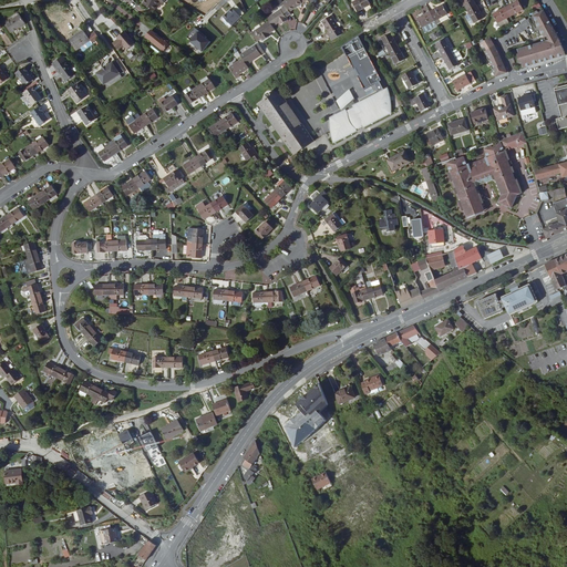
[(288,0),(282,3),(286,8),(289,13),(302,6),(300,2),(302,0),(288,0)]
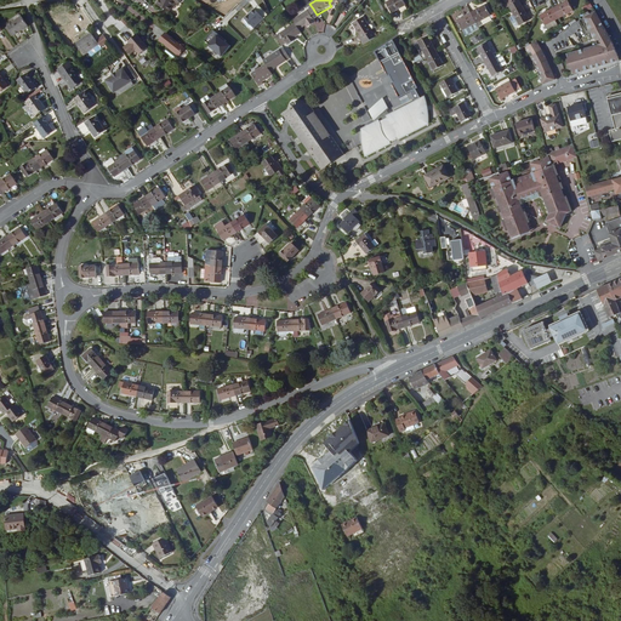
[(391,13),(405,6),(402,0),(391,0),(386,4),(391,13)]
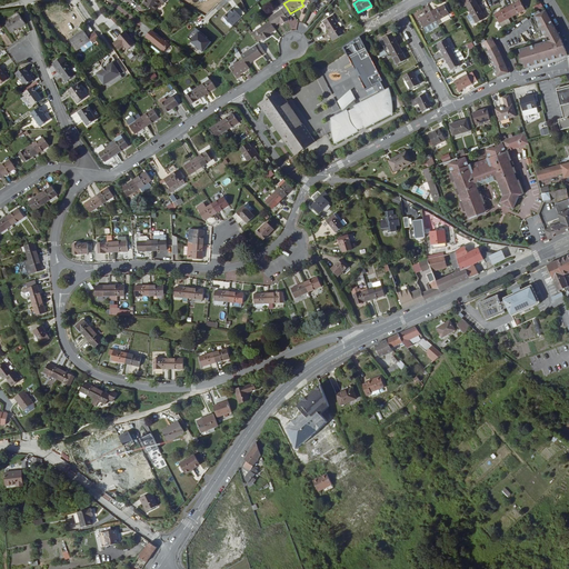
[(473,0),(460,0),(468,11),(477,7),(473,0)]
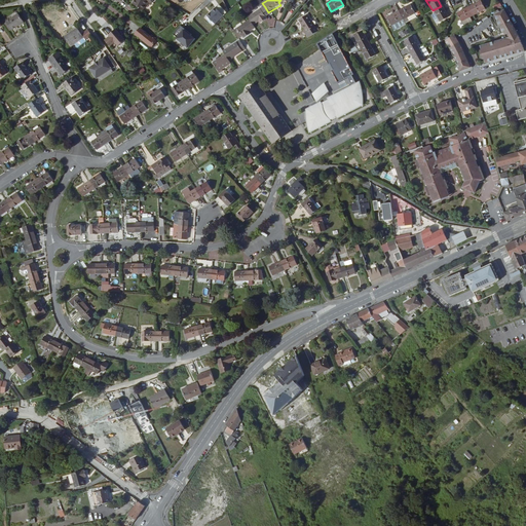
[(312,14),(322,9),(317,1),(312,4),(314,7),(310,9),(312,14)]
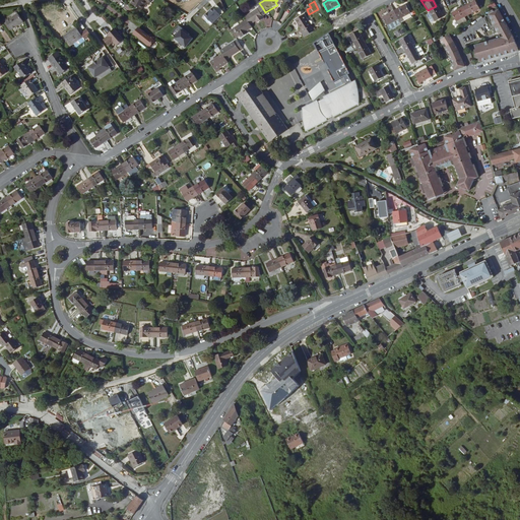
[(468,16),(472,14),(478,11),(479,10),(475,2),(464,8),(468,16)]
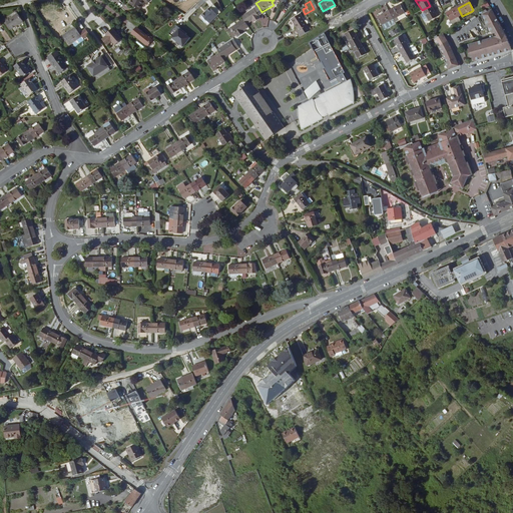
[(386,5),(375,9),(377,14),(388,9),(386,5)]
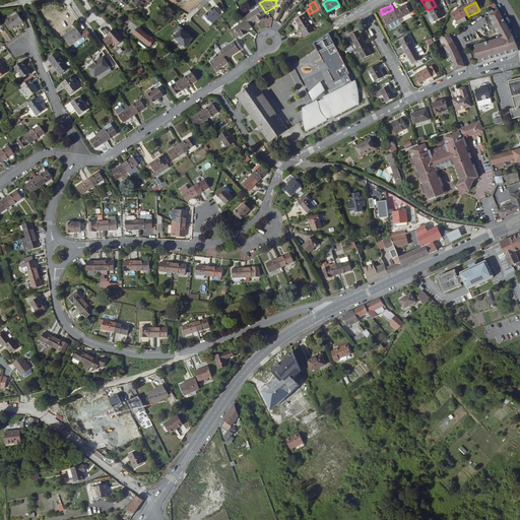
[(442,17),(436,6),(428,10),(429,14),(431,18),(434,22),(442,17)]
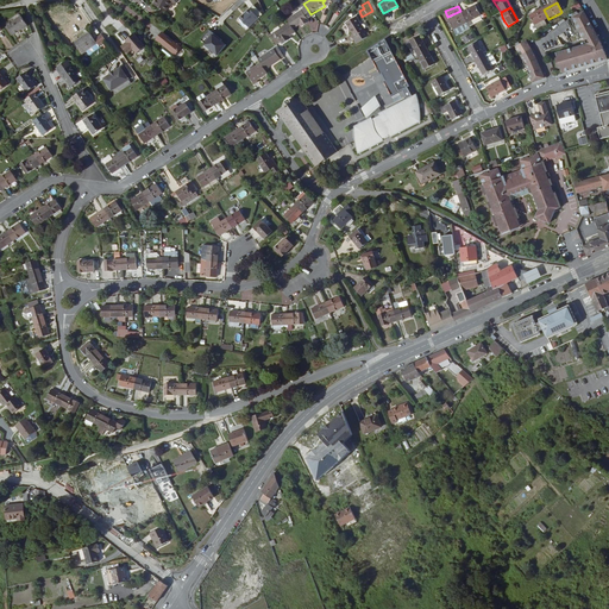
[(287,22),(289,24),(293,30),(299,26),(301,24),(303,26),(308,23),(307,20),(312,17),(311,14),(307,8),(287,22)]
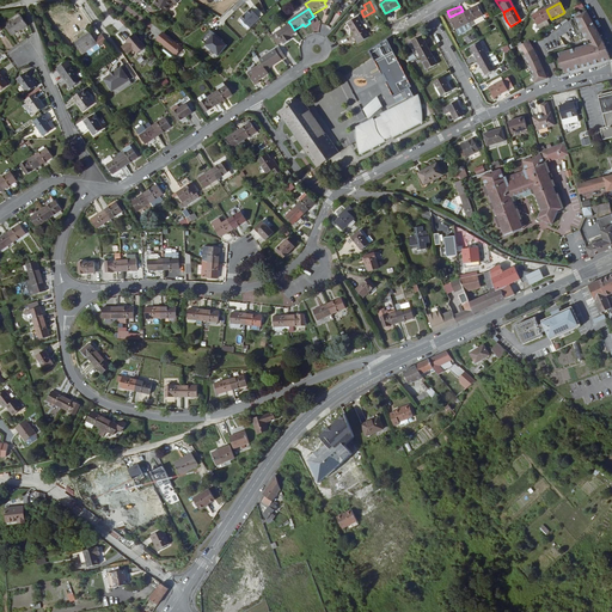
[(477,8),(464,16),(469,25),(483,18),(477,8)]
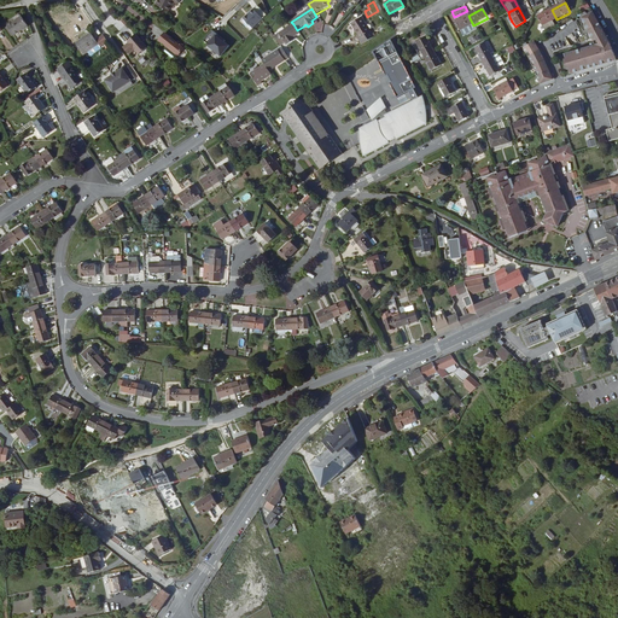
[(242,18),(251,28),(261,19),(252,10),(242,18)]
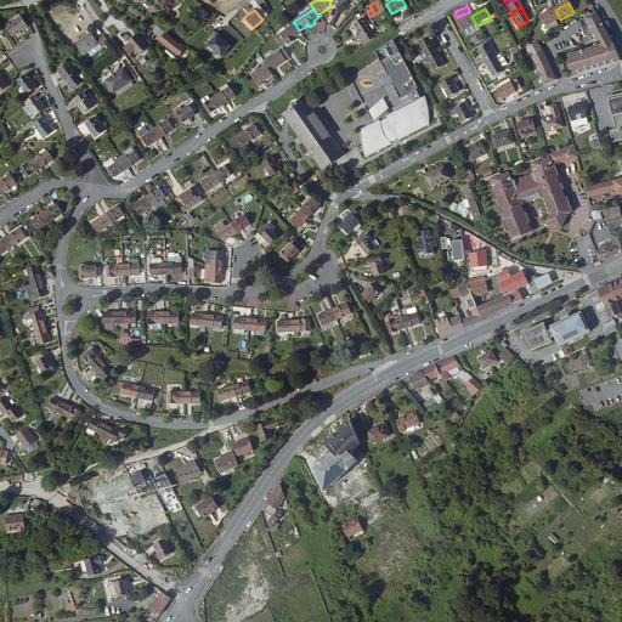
[(557,22),(560,20),(555,10),(541,17),(547,28),(547,27),(557,22)]
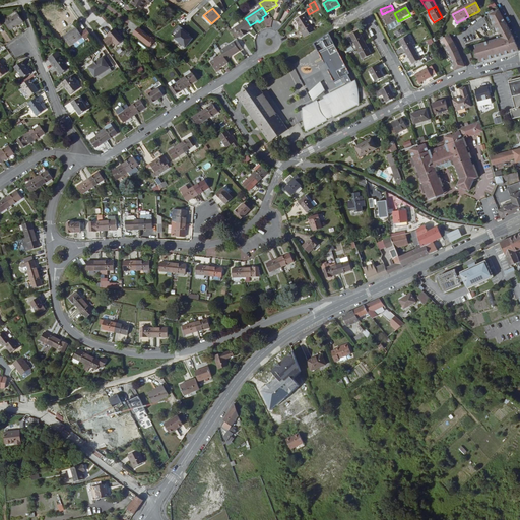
[(398,21),(394,13),(382,19),(387,27),(398,21)]
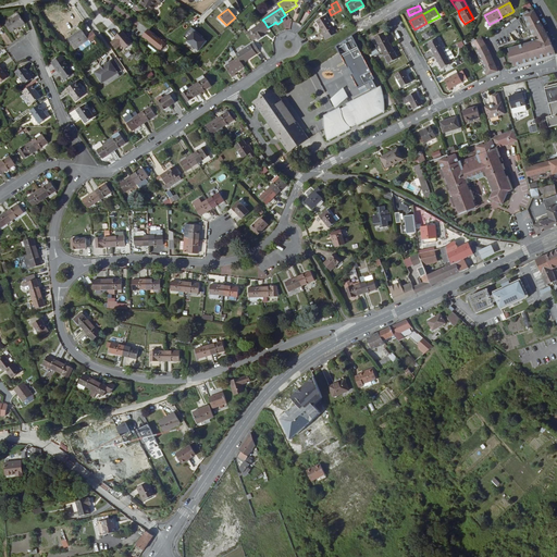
[(25,24),(20,15),(7,23),(12,32),(25,24)]
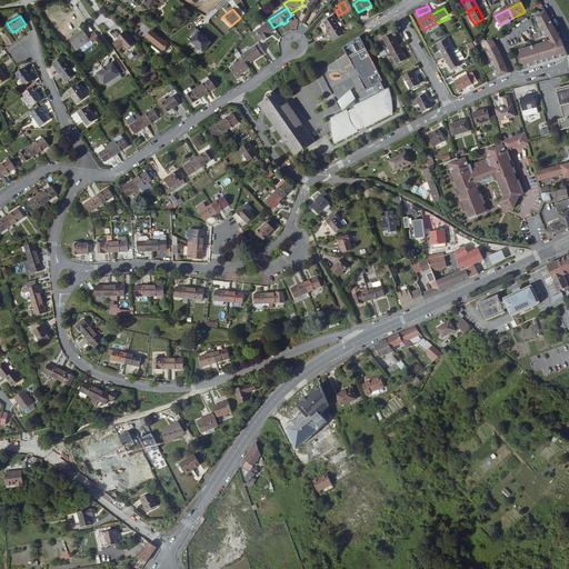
[(522,66),(523,70),(553,60),(563,57),(558,40),(545,16),(533,21),(536,33),(540,32),(540,33),(539,35),(541,40),(543,40),(546,42),(546,43),(542,45),(542,46),(519,52),(519,57),(518,58),(520,66),(522,66)]
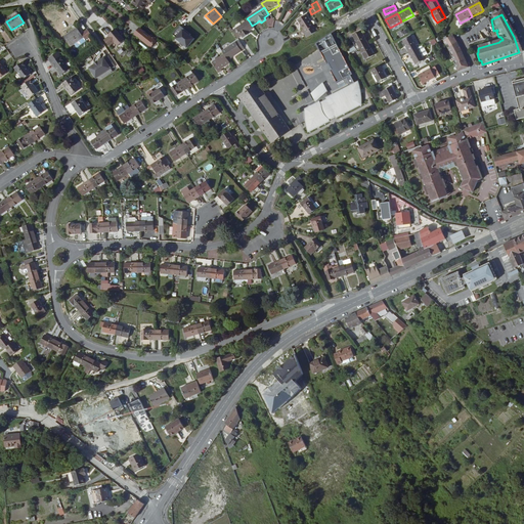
[(301,31),(306,39),(316,32),(306,15),(297,22),(302,30),(301,31)]
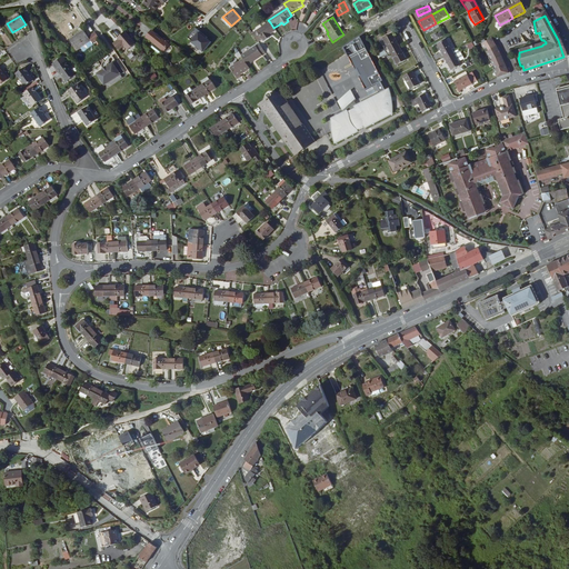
[(270,35),(276,31),(273,28),(270,22),(251,35),(257,43),(261,40),(263,42),(269,39),(267,37),(270,35)]
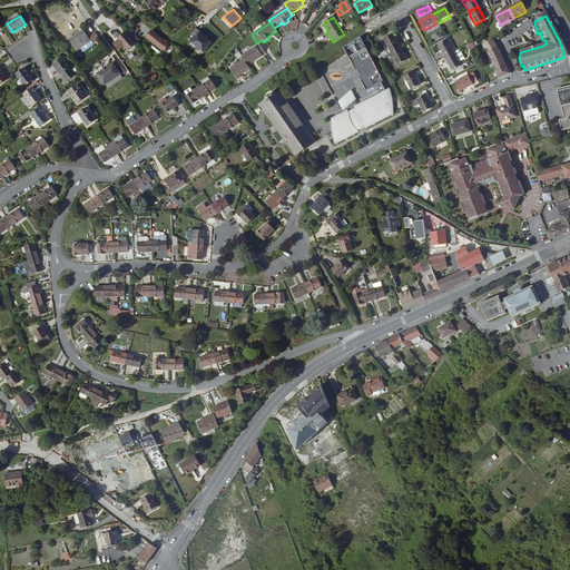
[(163,52),(169,46),(154,32),(148,39),(163,52)]
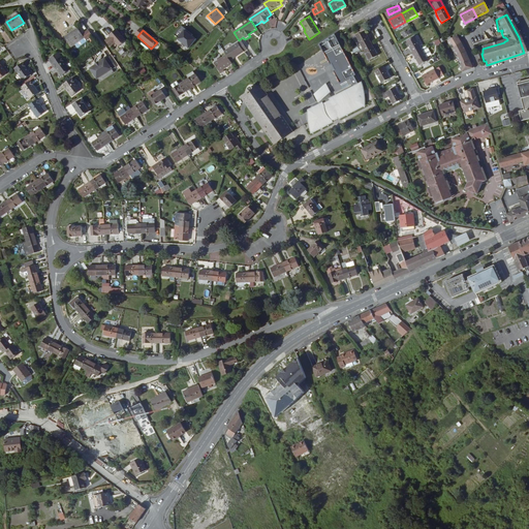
[(86,43),(93,39),(89,33),(82,37),(79,31),(65,39),(71,49),(84,40),(86,43)]
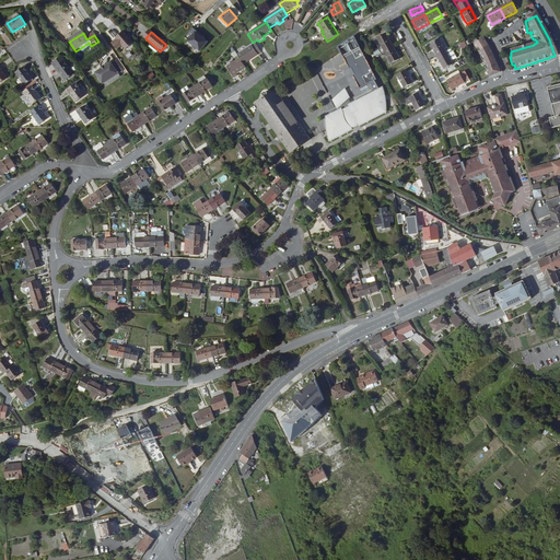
[(136,46),(126,34),(118,41),(119,42),(114,46),(118,53),(124,48),(127,53),(136,46)]
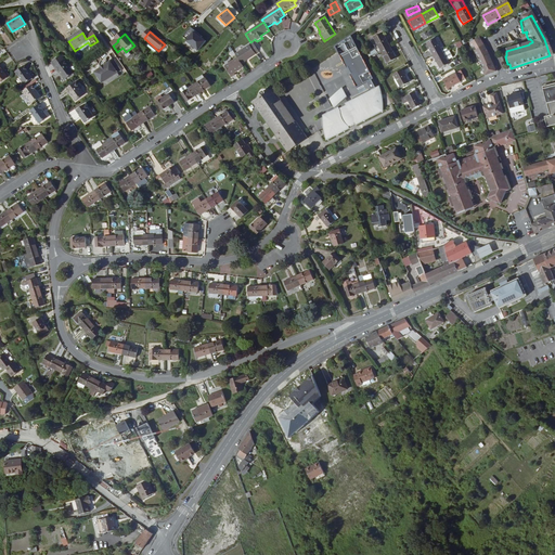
[(379,51),(388,47),(382,35),(370,40),(374,49),(377,48),(379,51)]
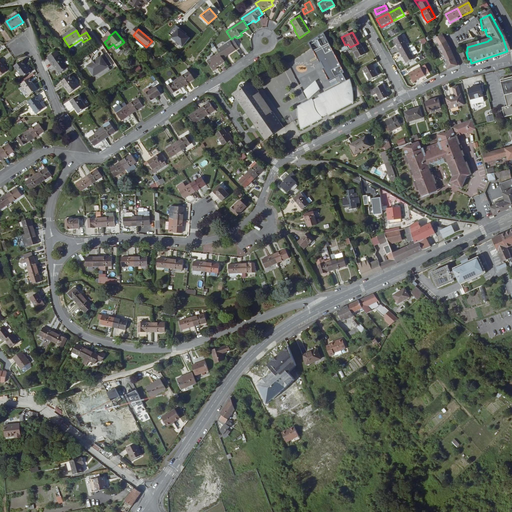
[(451,53),(442,36),(432,42),(434,45),(435,45),(436,46),(437,49),(438,49),(440,53),(439,54),(441,57),(440,57),(442,60),(443,60),(443,61),(447,71),(459,67),(457,63),(455,64),(451,53)]
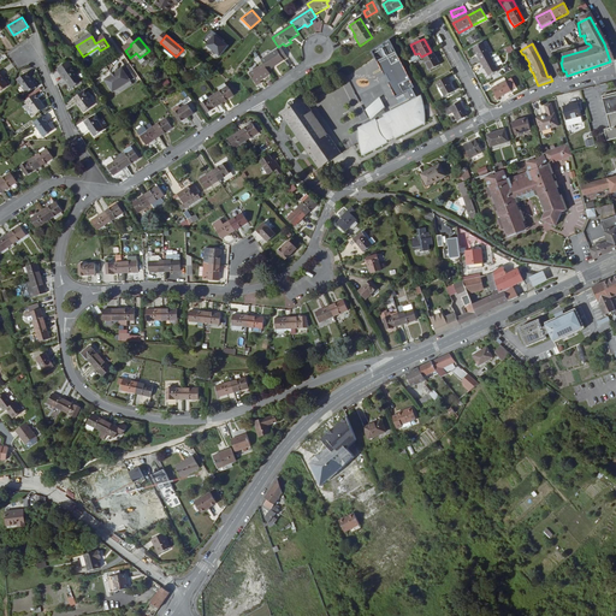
[(480,64),(491,59),(484,46),(473,51),(480,64)]
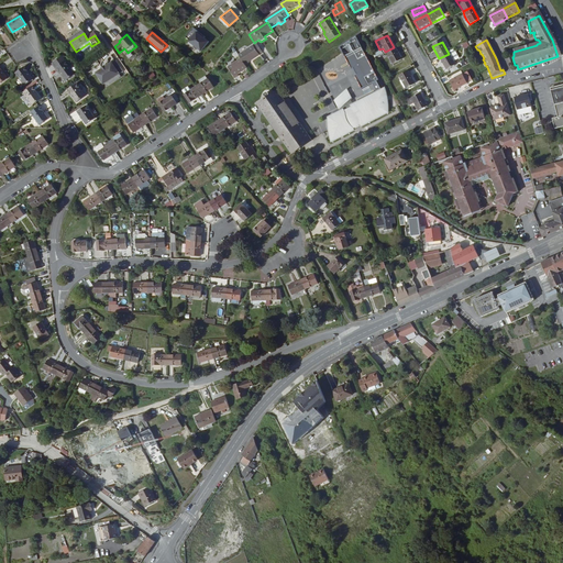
[(239,57),(241,61),(245,66),(260,56),(258,56),(262,54),(256,46),(253,48),(253,47),(239,57)]
